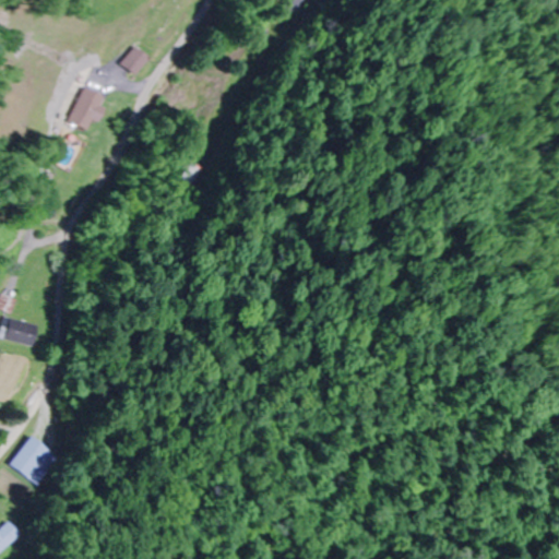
[(179,179),(192,188),(204,169),(191,162),(179,179)]
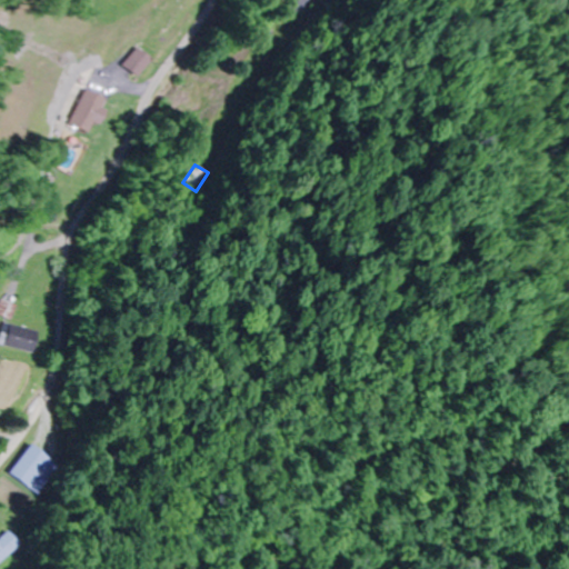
[(19,305),(6,300),(1,315),(16,319),(19,305)]
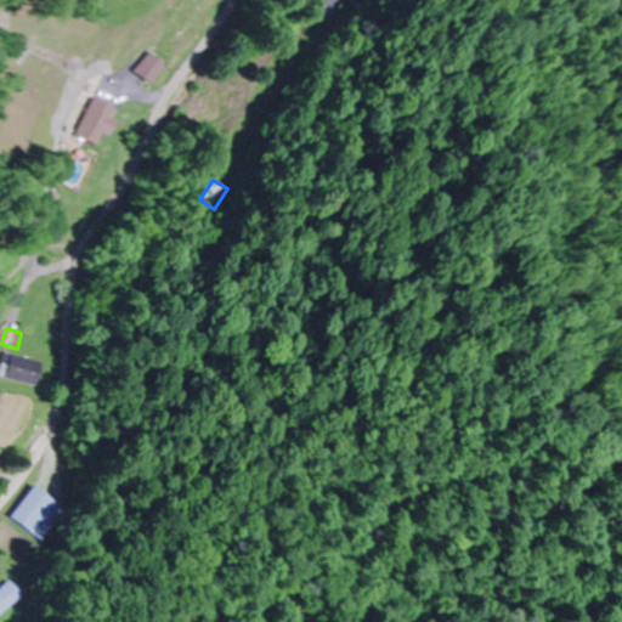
[(37,386),(44,362),(7,352),(1,377),(37,386)]
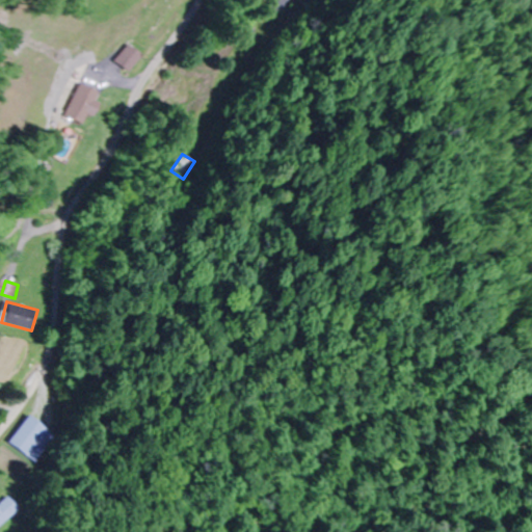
[(46,428),(29,416),(9,444),(37,463),(50,446),(38,439),(46,428)]
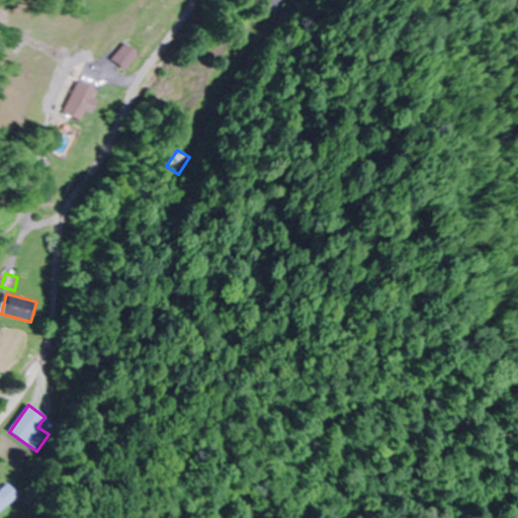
[(0,491),(0,512),(18,496),(8,485),(0,491)]
